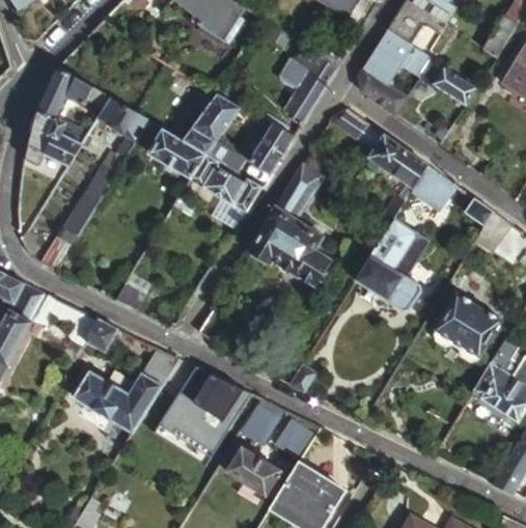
[(18,0),(22,9),(36,0),(18,0)]
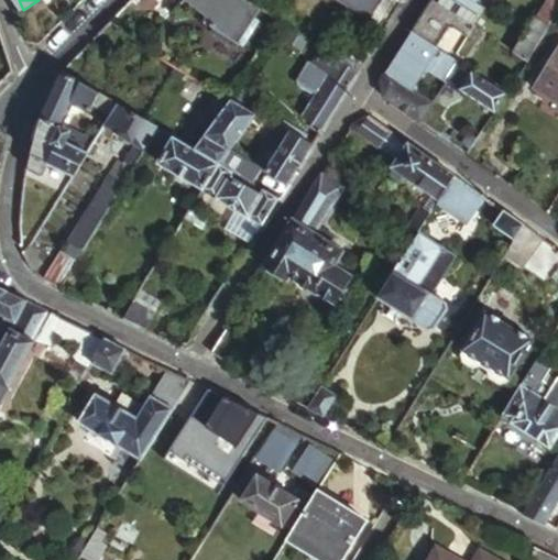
[(189,0),(204,13),(216,0),(220,3),(223,0),(232,0),(245,10),(251,1),(250,0),(189,0)]
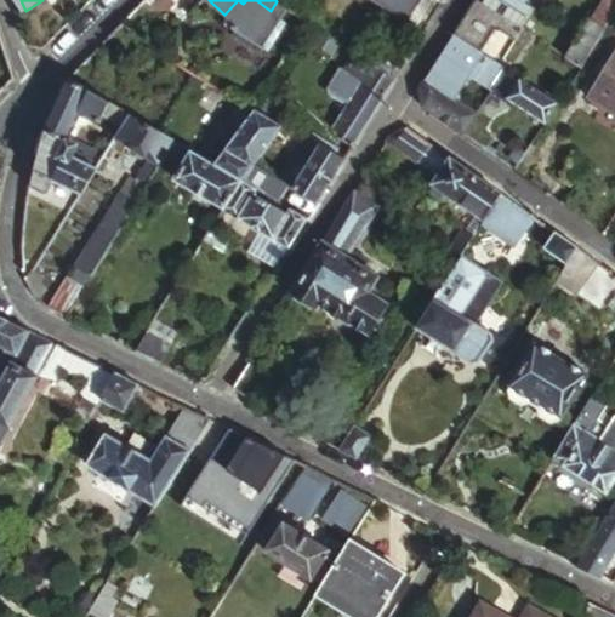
[(376,0),(408,21),(420,0),(376,0)]
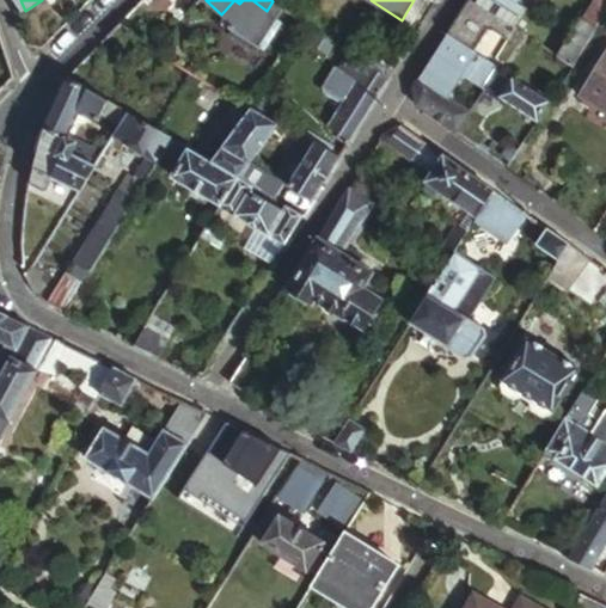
[(497,17),(475,0),(467,0),(447,32),(476,51),(493,25),(497,17)]
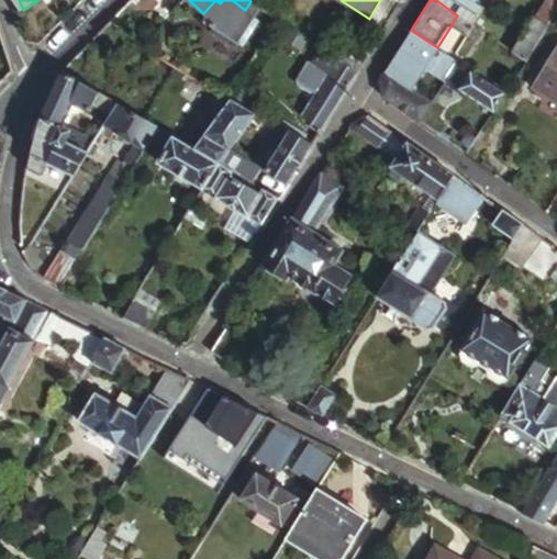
[(436,0),(457,15),(469,22),(480,7),(475,2),(476,0),(436,0)]
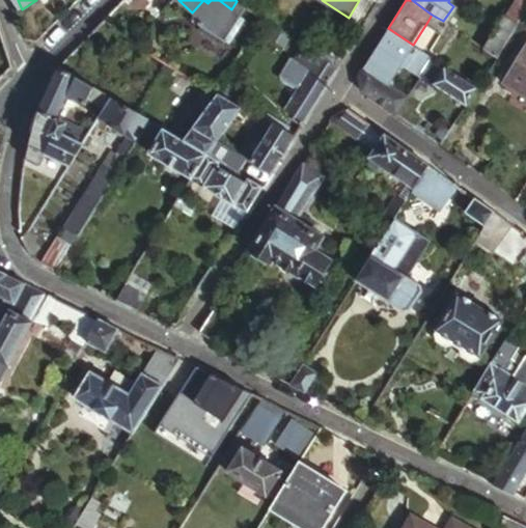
[(516,25),(524,12),(525,10),(525,0),(513,0),(502,17),(503,17),(516,25)]
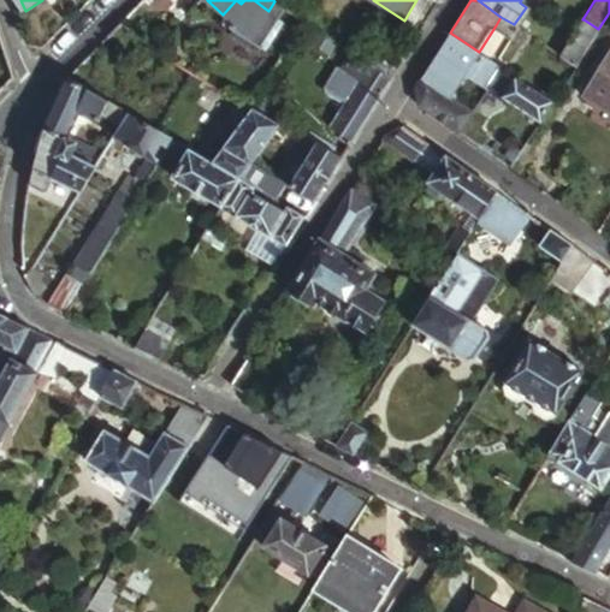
[(514,24),(501,17),(496,25),(513,35),(519,28),(514,24)]
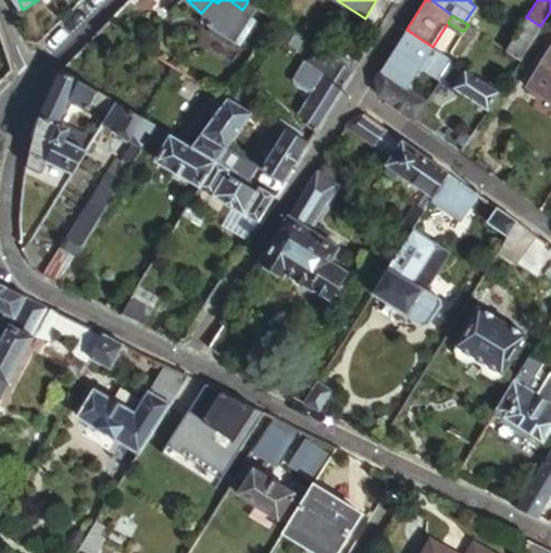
[(520,60),(540,26),(527,17),(506,51),(520,60)]
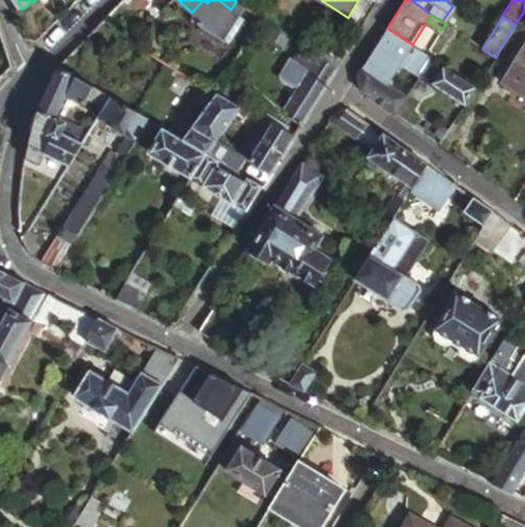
[(274,26),(269,22),(263,31),(268,35),(274,26)]
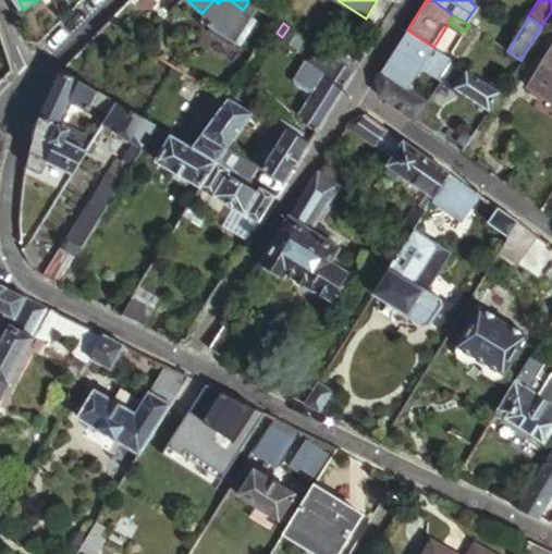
[(289,27),(282,37),(298,48),(304,37),(289,27)]
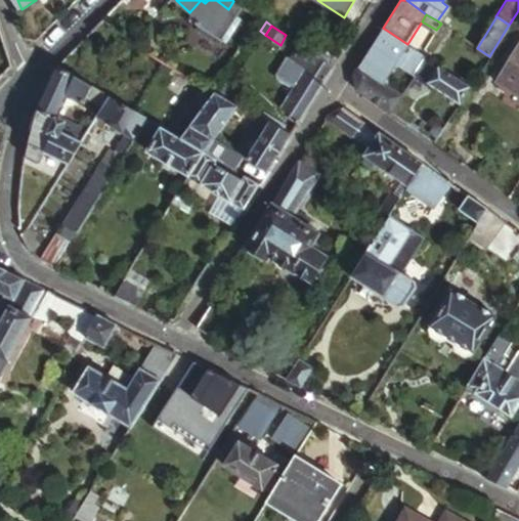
[(407,44),(383,28),(358,66),(382,82),(392,67),(393,68),(400,66),(415,75),(426,57),(407,44)]
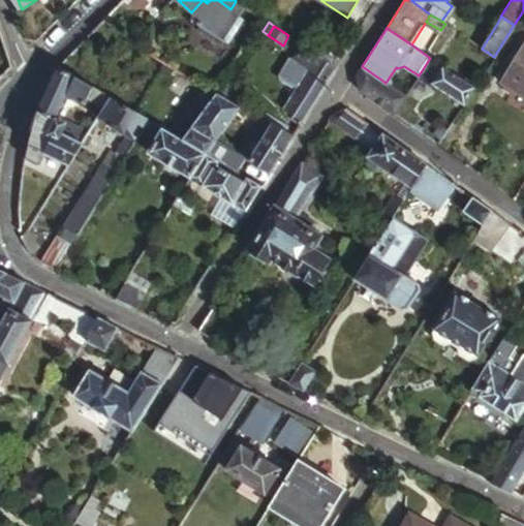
[(336,66),(345,52),(322,38),(313,52),(336,66)]
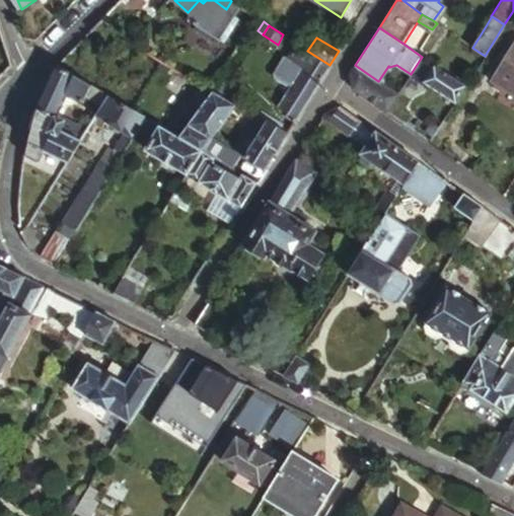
[(513,43),(489,79),(513,95),(513,43)]
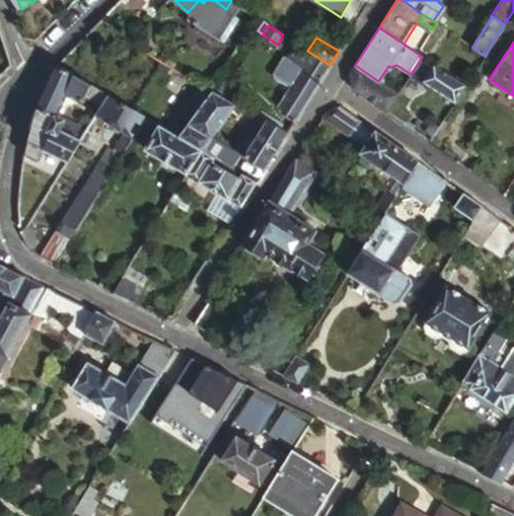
[(295,121),(329,65),(307,51),(298,45),(290,59),(300,66),(293,77),(296,79),(280,105),(291,113),(289,117),(295,121)]
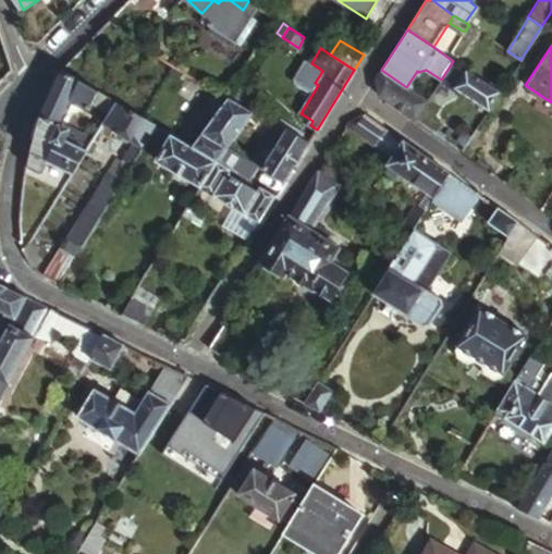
[(441,79),(487,112),(500,91),(453,61),(441,79)]
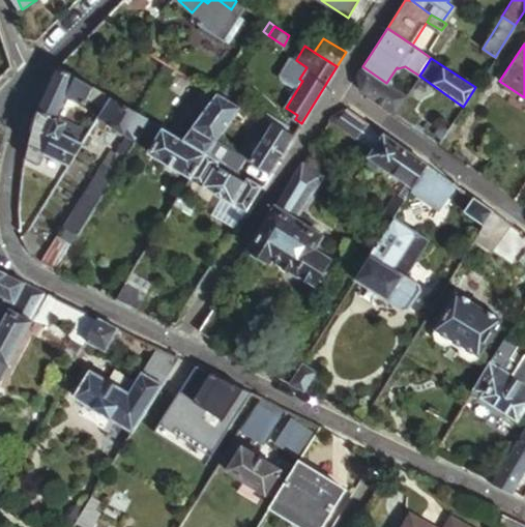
[(107,95),(57,65),(38,110),(56,118),(87,130),(94,117),(107,95)]
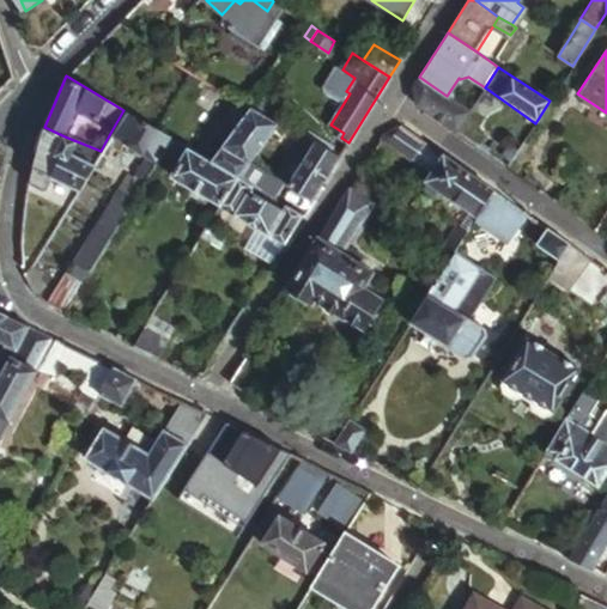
[(447,96),(419,77),(414,84),(420,105),(456,131),(465,117),(469,110),(447,96)]
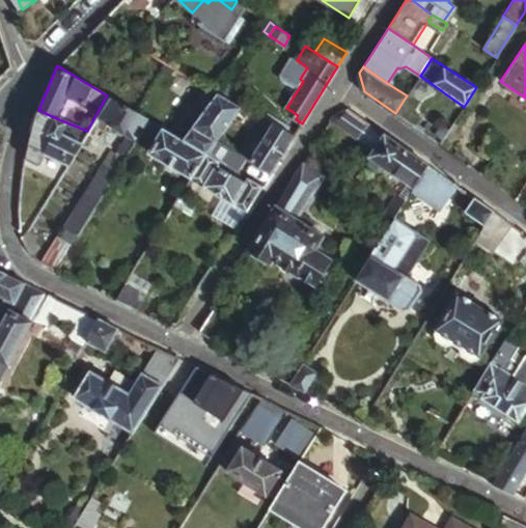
[(224,91),(221,98),(240,108),(242,104),(232,98),(233,96),(224,91)]
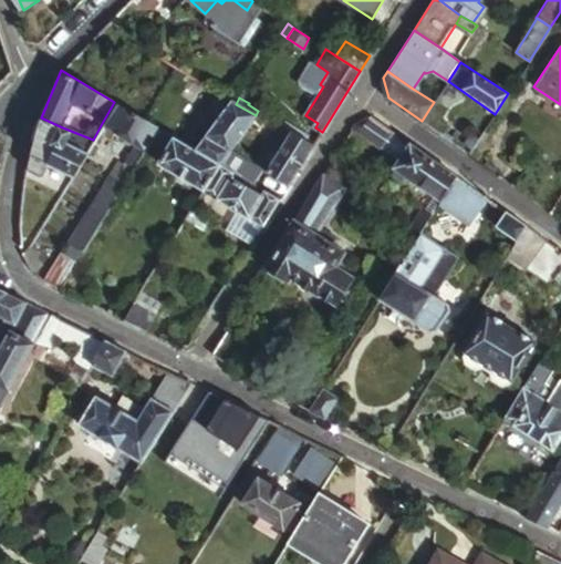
[(234,102),(231,101),(200,153),(224,166),(234,150),(241,139),(256,115),(236,104),(234,102)]
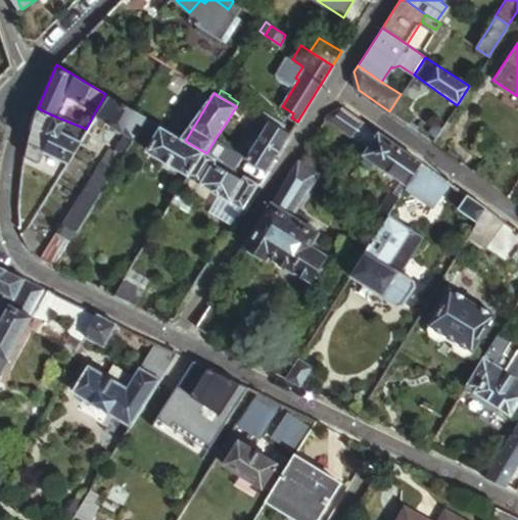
[(151,121),(105,94),(93,115),(131,140),(122,157),(127,161),(142,137),(151,121)]
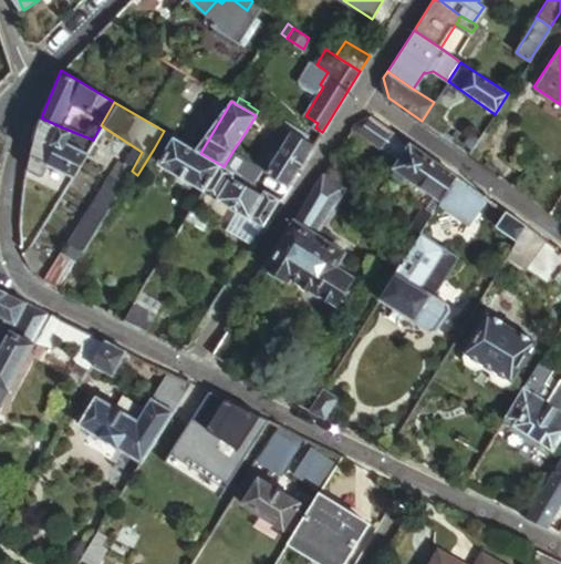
[(422,121),(430,127),(438,115),(429,109),(422,121)]
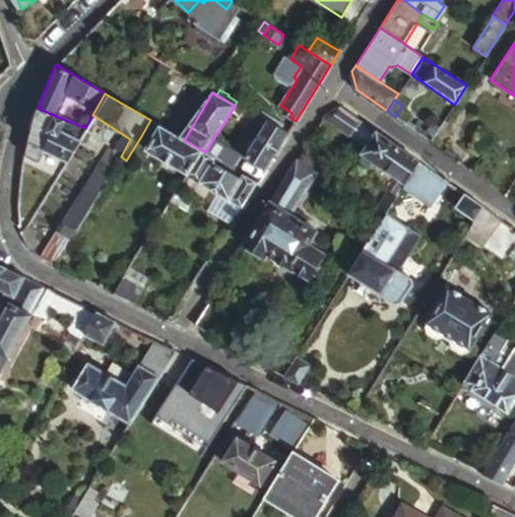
[(365,150),(378,130),(344,106),(328,108),(320,120),(365,150)]
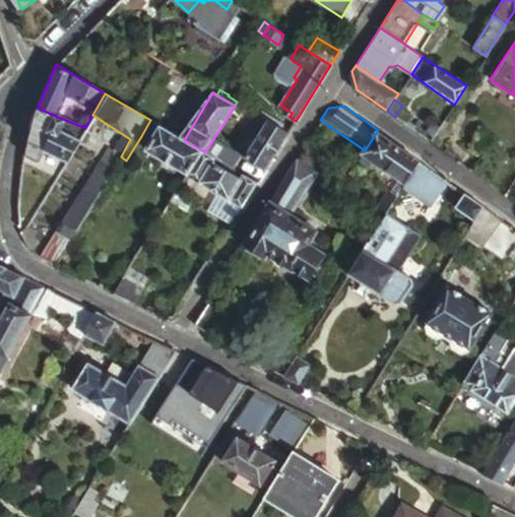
[(55,116),(38,108),(33,118),(29,128),(26,139),(65,163),(85,128),(55,116)]
